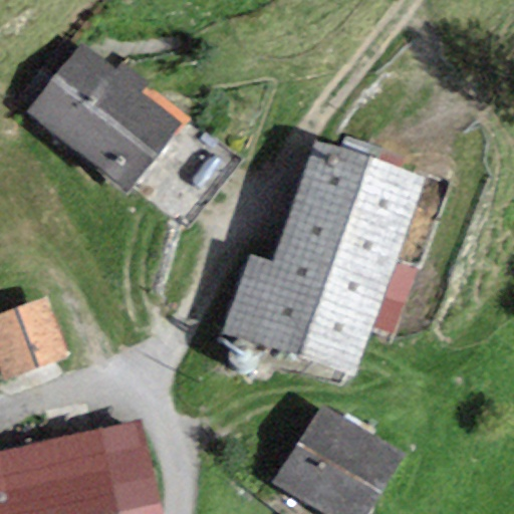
[(28,108),(25,111),(127,194),(186,121),(84,40),(77,50),(63,40),(16,98),(28,108)]
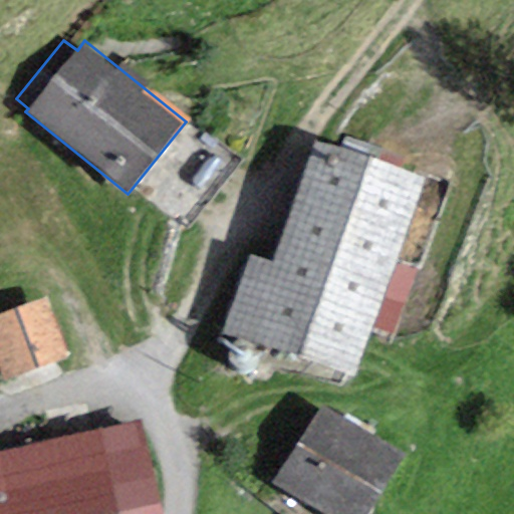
[(274,262),(249,253),(223,331),(356,374),(422,178),(313,142),(274,262)]
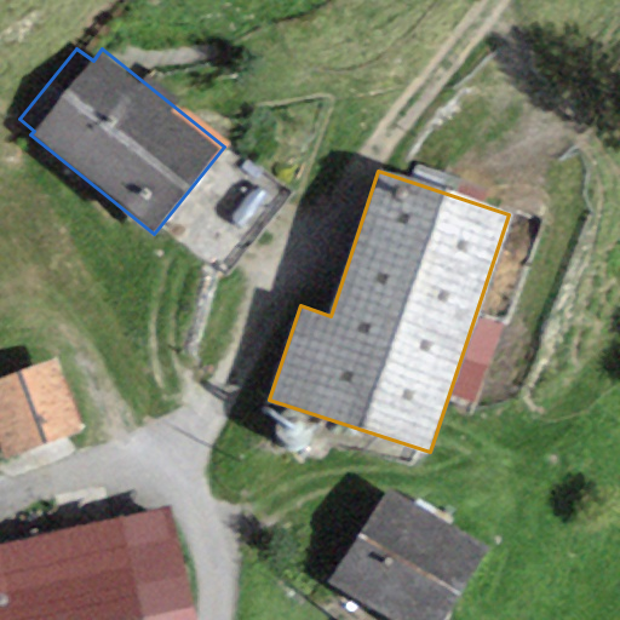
[(59,359),(0,380),(0,432),(6,452),(84,423),(59,359)]
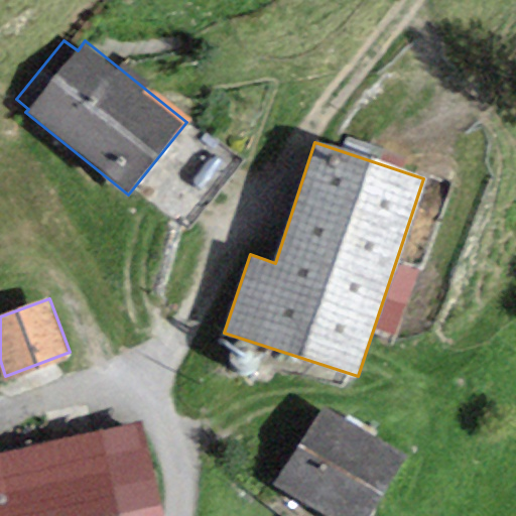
[(366,515),(403,455),(323,405),(273,486),(323,515),(366,515)]
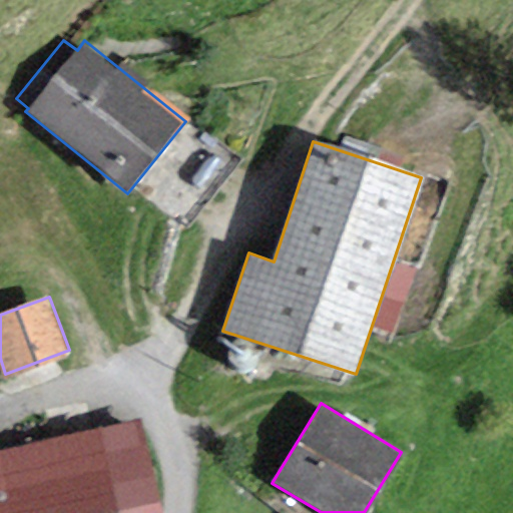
[(160,512),(139,418),(0,450),(0,512),(160,512)]
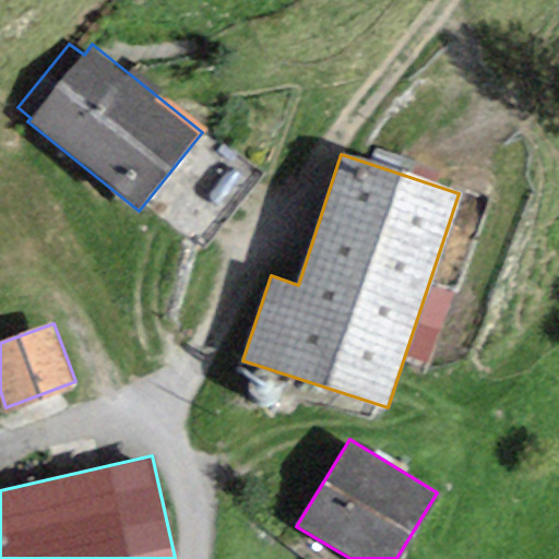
All buildings are outlined.
